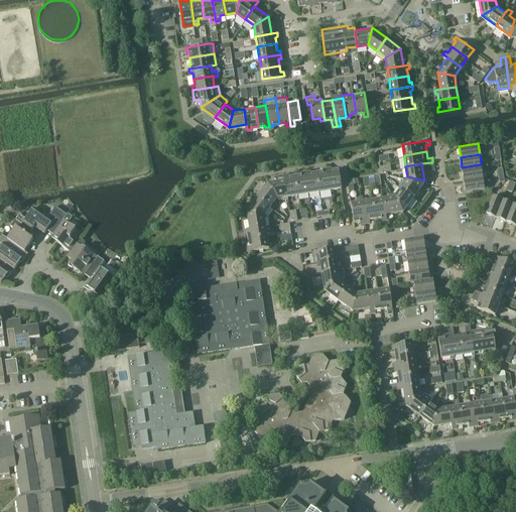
[(332,164),(328,165),(331,187),(342,185),(339,166),(333,167),(332,164)]
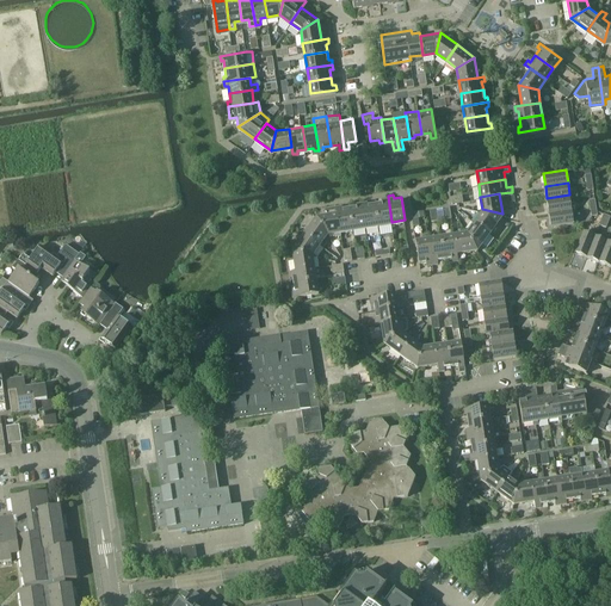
[(547,198),(549,211),(572,208),(569,195),(547,198)]
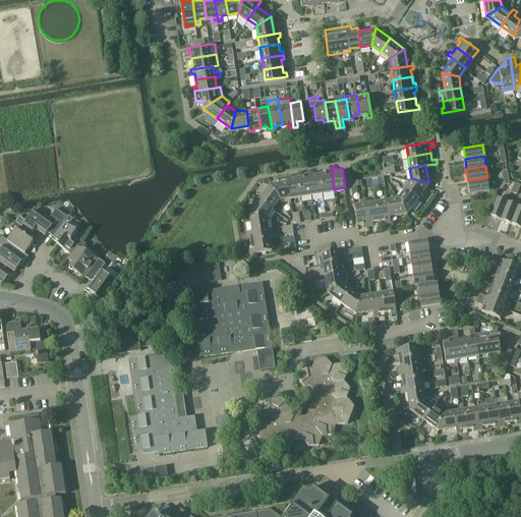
[(326,168),(326,170),(320,171),(323,190),(334,189),(331,167),(326,168)]
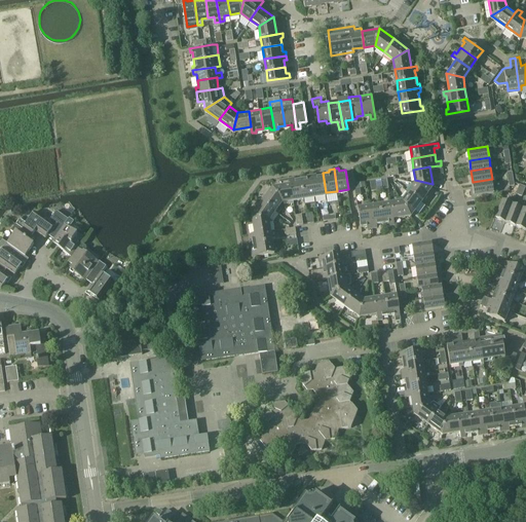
[(307,176),(301,177),(304,196),(315,194),(311,172),(307,173),(307,176)]
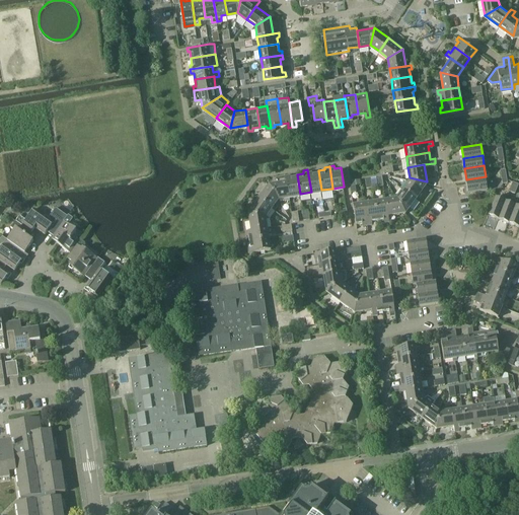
[(312,169),(307,169),(311,192),(321,190),(318,170),(312,171),(312,169)]
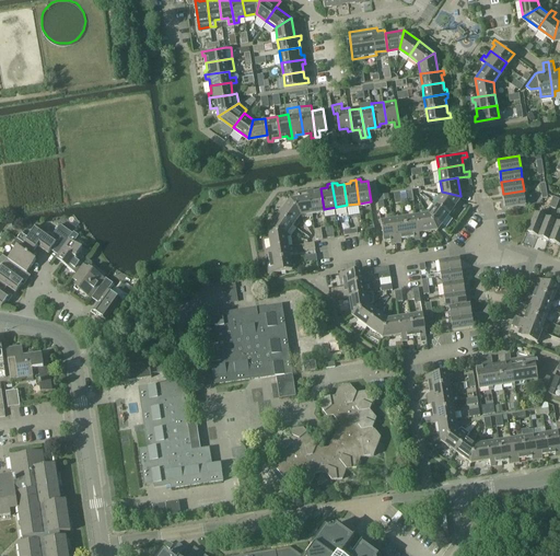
[(314,189),(314,186),(308,187),(312,210),(324,209),(321,188),(314,189)]
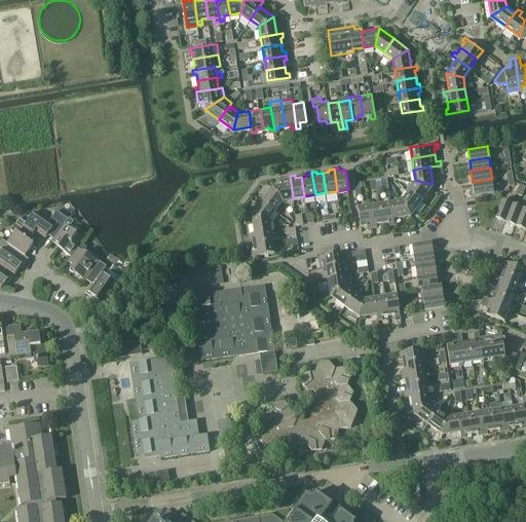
[(280,183),(273,184),(283,199),(293,197),(290,176),(279,177),(280,183)]
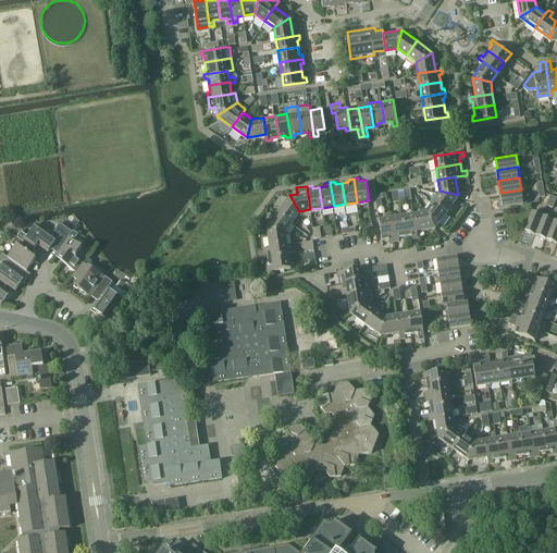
[(503,205),(523,201),(521,189),(500,193),(503,205)]
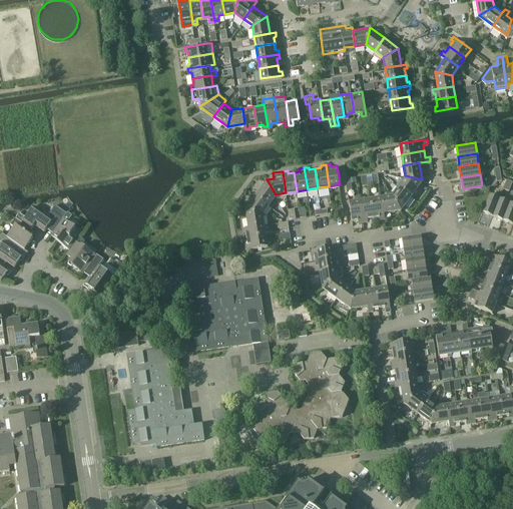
[(411,193),(422,179),(405,175),(399,184),(411,193)]
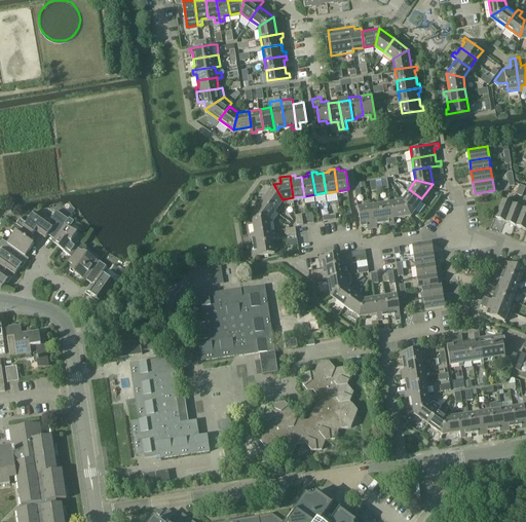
[(282,206),(278,203),(283,199),(273,184),(262,198),(275,209),(278,211),(282,206)]
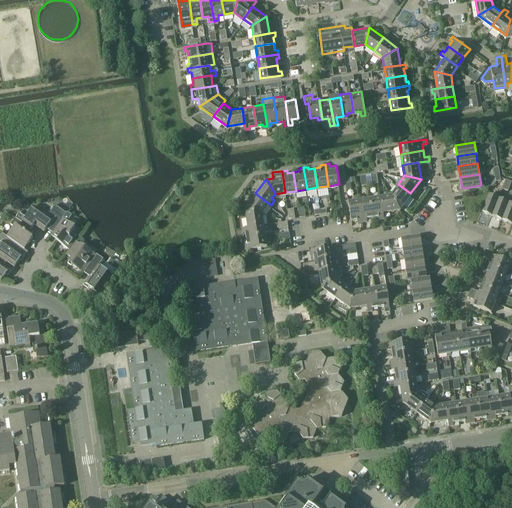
[(398,184),(391,193),(400,207),(410,193),(398,184)]
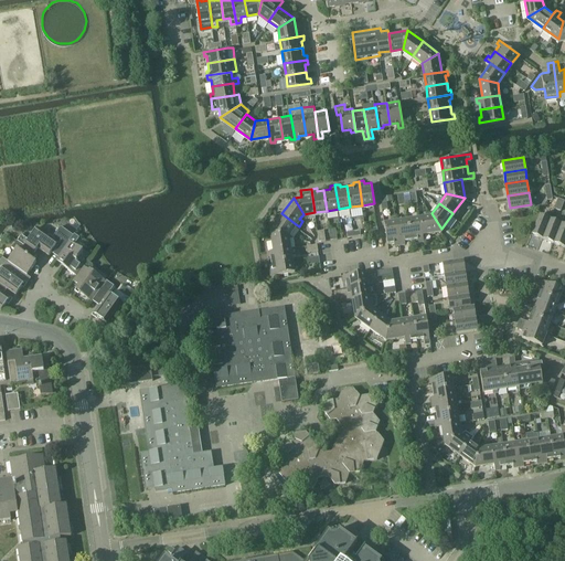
[(532,231),(543,235),(551,215),(539,211),(532,231)]
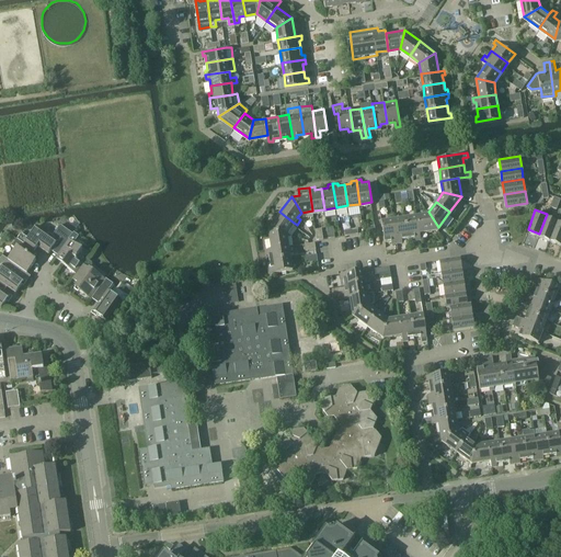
[(287,231),(294,223),(279,212),(268,227),(287,231)]
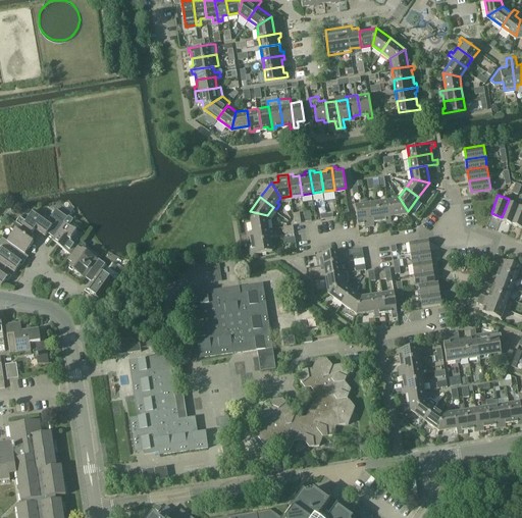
[(390,214),(408,211),(399,197),(388,198),(390,214)]
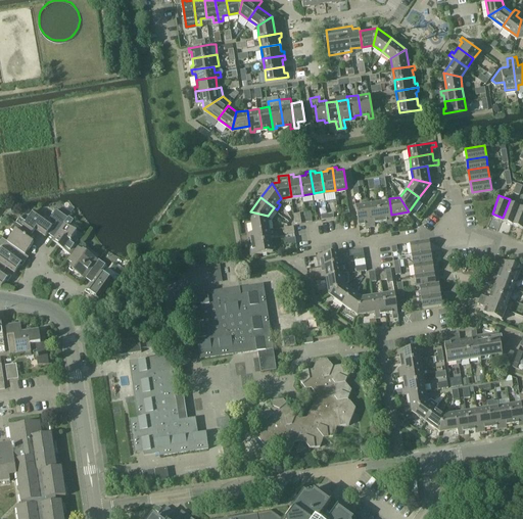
[(392,221),(391,215),(389,198),(367,202),(371,224),(375,223),(375,221),(387,219),(387,221),(392,221)]
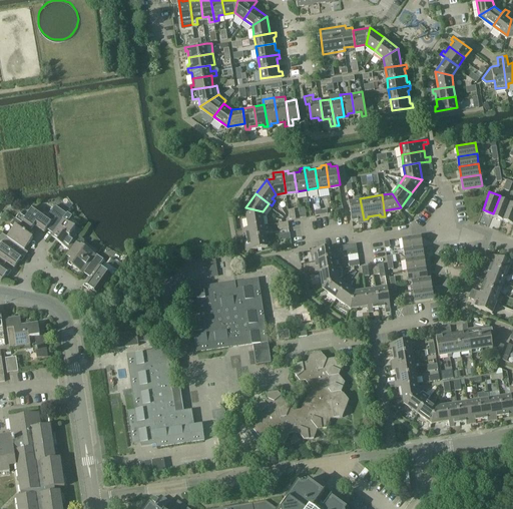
[(500,195),(493,213),(503,217),(510,199),(500,195)]
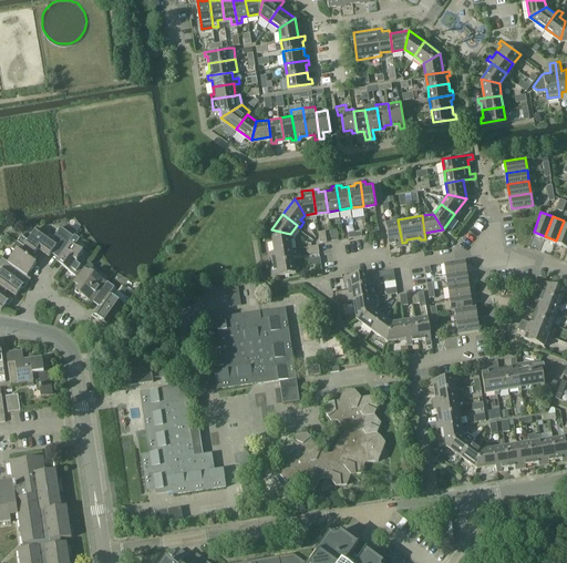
[(397,241),(397,244),(402,243),(398,219),(385,221),(389,242),(397,241)]
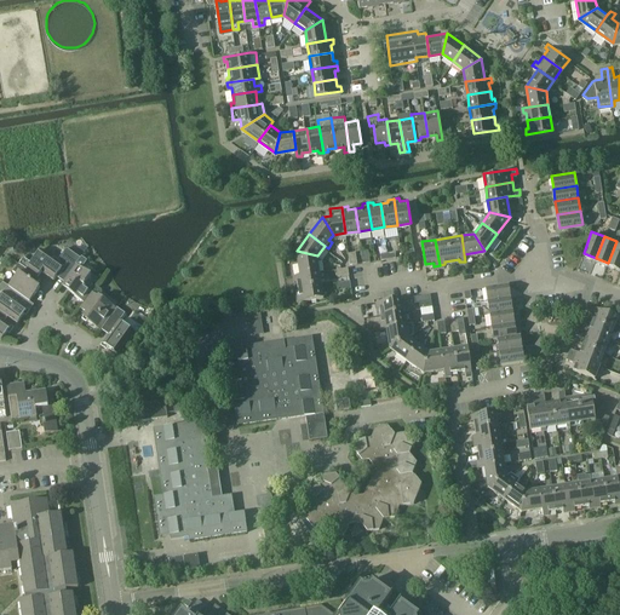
[(608,263),(619,268),(619,266),(619,242),(616,241),(608,263)]
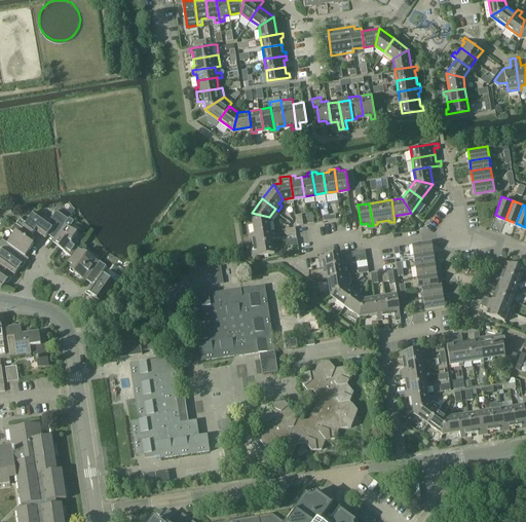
[(21,216),(16,221),(32,232),(35,227),(45,234),(48,230),(54,235),(65,221),(68,216),(57,208),(50,216),(44,211),(42,214),(35,209),(27,220),(21,216)]
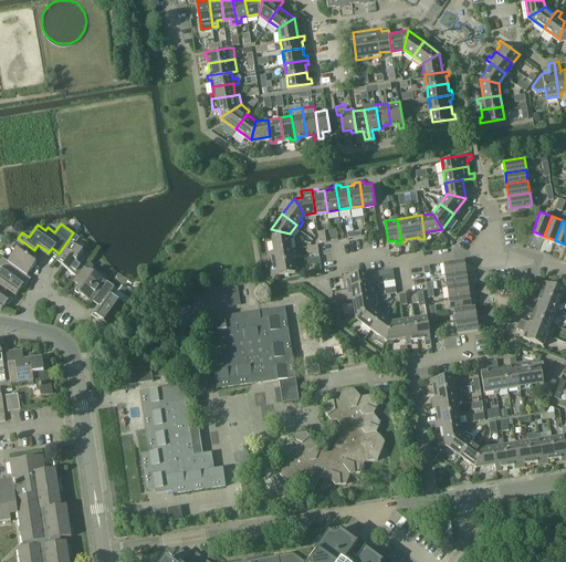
[(271,229),(274,248),(292,246),(290,233),(271,229)]
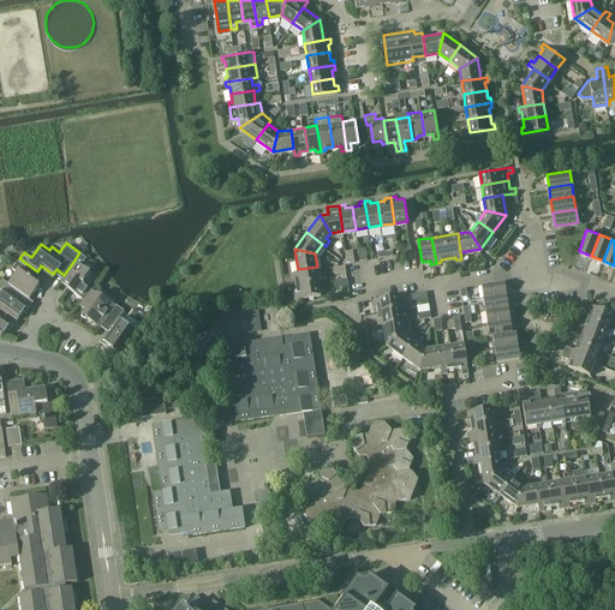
[(69,283),(69,285),(83,297),(91,285),(84,280),(85,279),(84,277),(90,269),(81,262),(87,255),(81,251),(79,252),(76,258),(64,275),(63,277),(69,281),(69,283)]
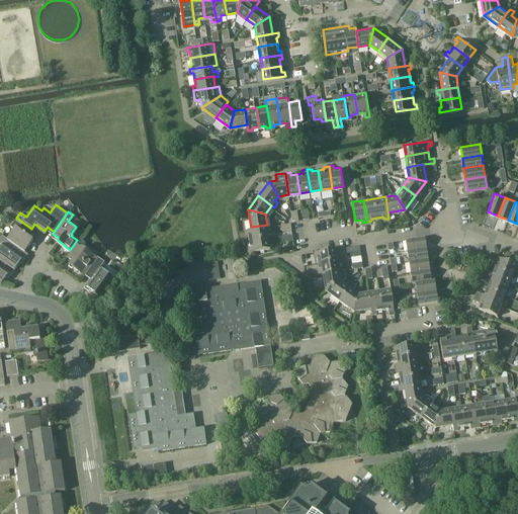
[(33,231),(31,229),(16,218),(11,225),(14,227),(7,236),(2,233),(25,249),(33,237),(30,235),(33,231)]
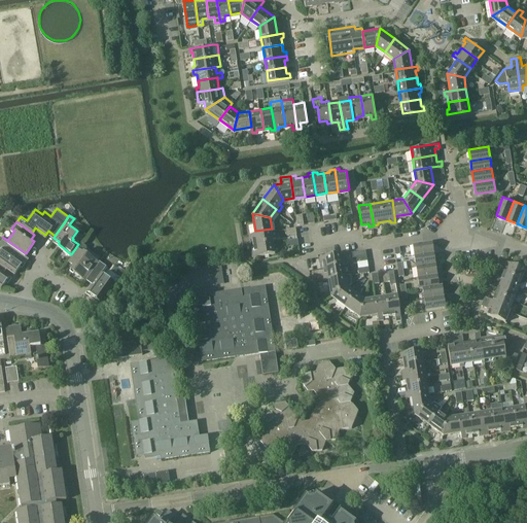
[(273,240),(272,229),(255,231),(249,232),(250,237),(252,237),(253,243),(273,240)]
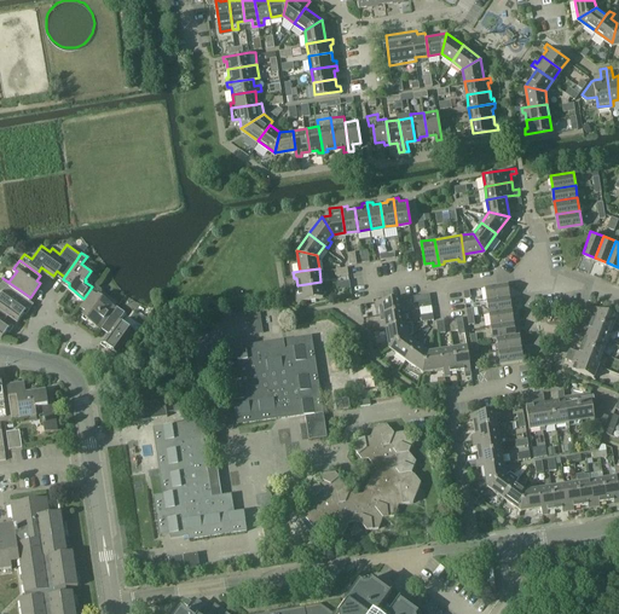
[(0,305),(18,318),(28,305),(18,297),(22,293),(29,297),(30,297),(3,278),(0,282),(0,285),(4,289),(0,294),(0,305)]
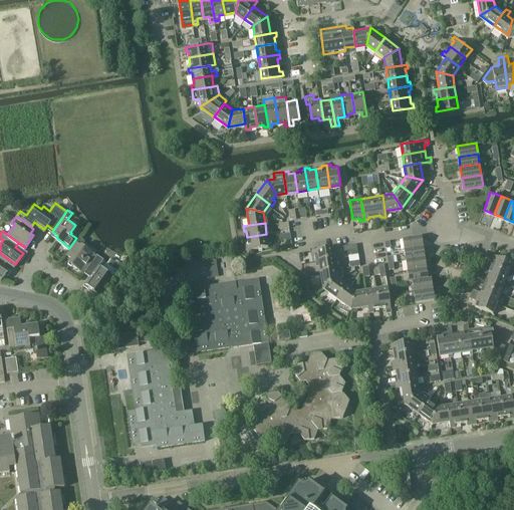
[(422,233),(403,236),(405,247),(424,244),(422,233)]
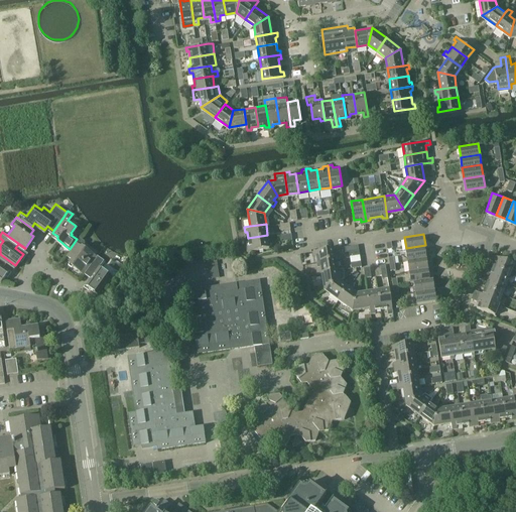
[(84,272),(85,271),(97,254),(83,243),(85,240),(85,238),(80,235),(77,239),(70,249),(67,254),(72,257),(70,261),(84,272)]
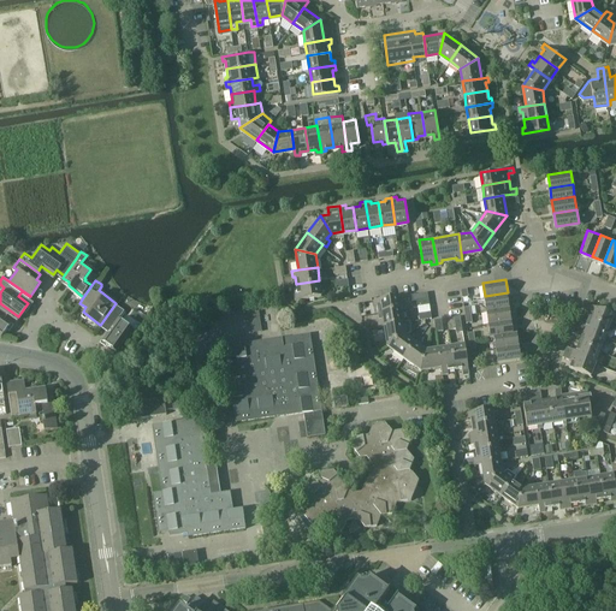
[(296,297),(321,294),(319,280),(296,284),(297,291),(295,291),(296,297)]
